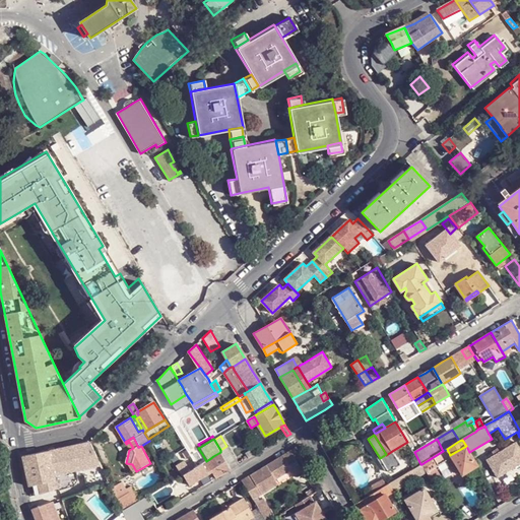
[(56,475),(102,464),(89,442),(50,450),(56,475)]
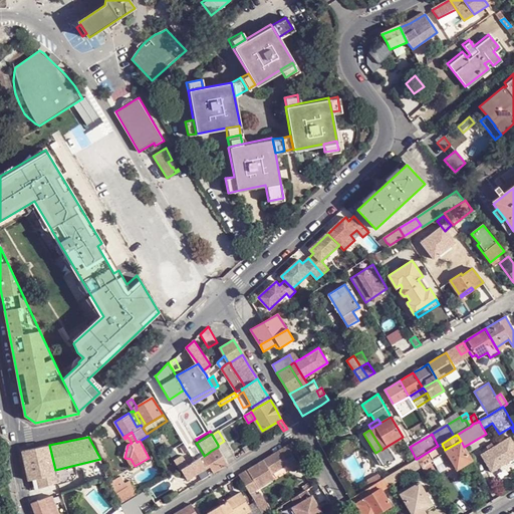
[(481,455),(491,472),(513,458),(513,444),(510,438),(481,455)]
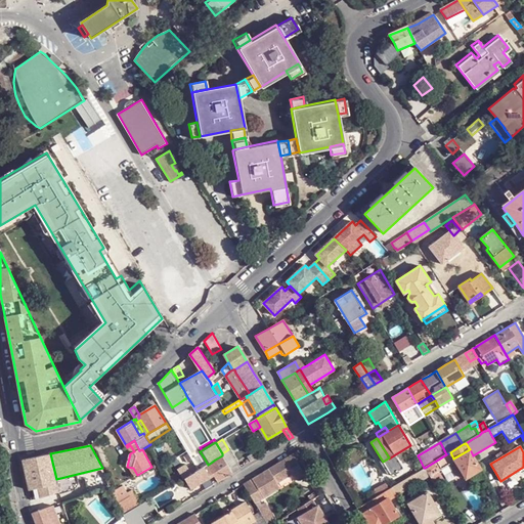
[(228,449),(222,453),(222,455),(229,467),(236,463),(228,449)]
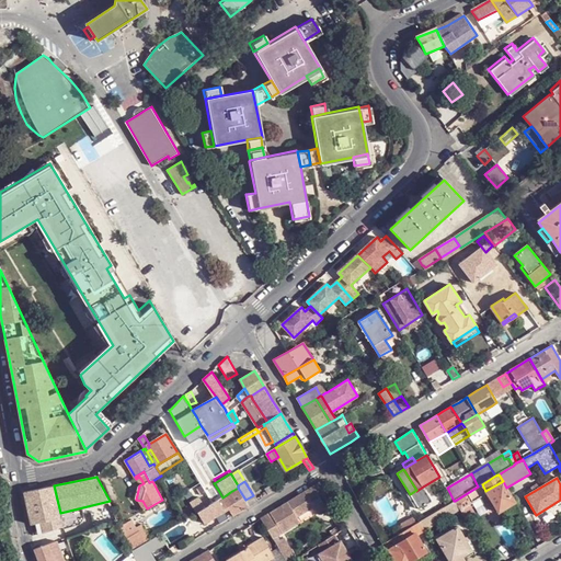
[(321,481),(313,487),(318,493),(325,489),(321,481)]
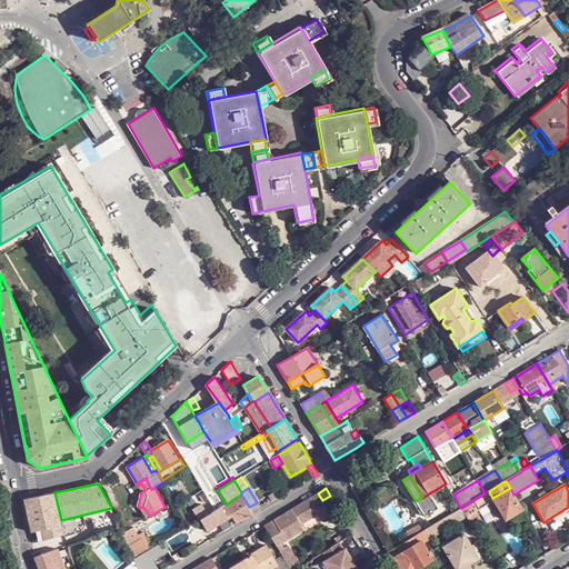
[(522,509),(513,495),(510,488),(492,498),(495,500),(506,519),(522,509)]
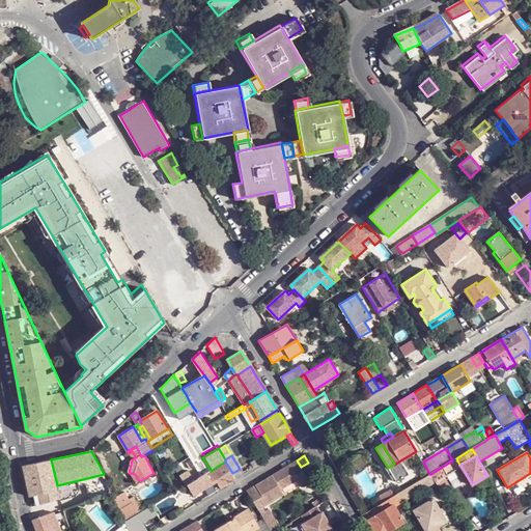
[(459,465),(456,458),(452,460),(430,474),(431,475),(434,479),(440,487),(442,486),(439,480),(462,467),(459,465)]
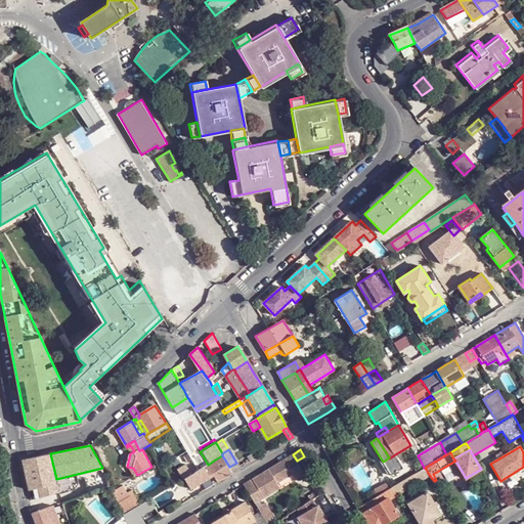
[(56,479),(50,453),(23,460),(29,489),(39,488),(41,497),(59,492),(57,484),(56,479)]
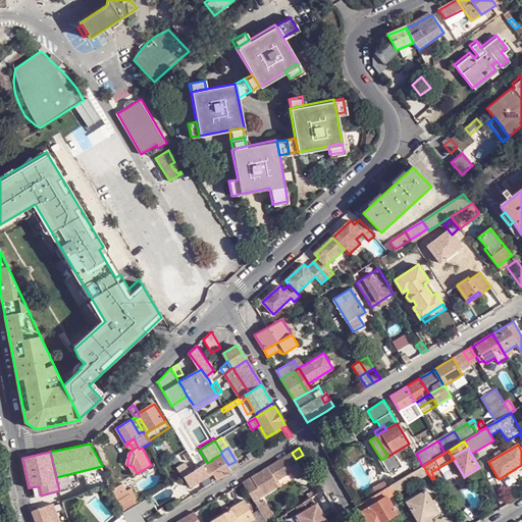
[(246,455),(249,461),(256,456),(253,452),(246,455)]
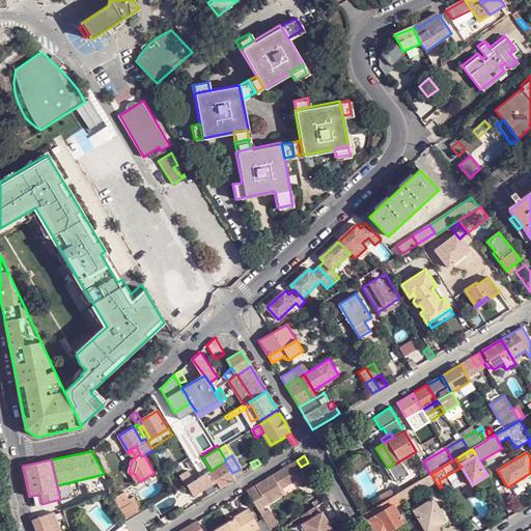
[(260,482),(247,491),(251,497),(257,507),(258,509),(284,495),(281,490),(297,479),(301,485),(309,480),(301,467),(297,460),(260,482)]
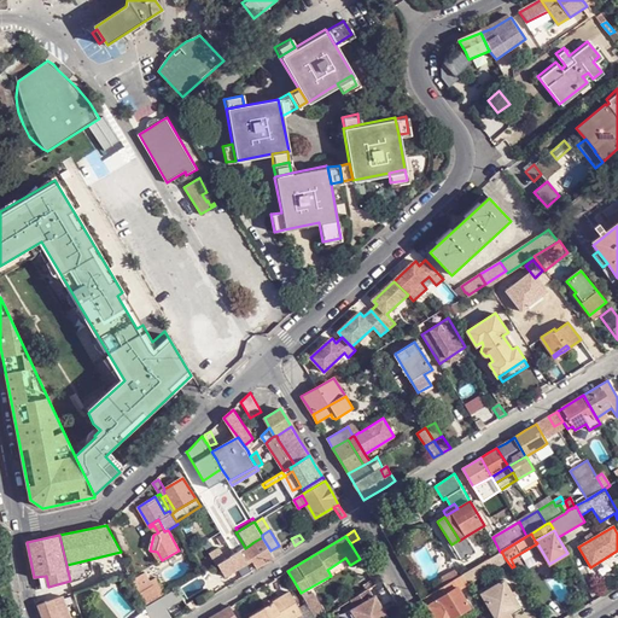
[(476,552),(466,536),(459,541),(459,540),(452,544),(461,561),(476,552)]
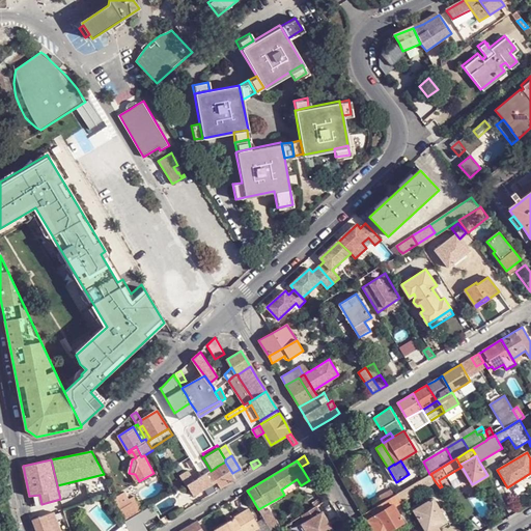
[(214,469),(211,471),(206,473),(207,474),(206,474),(203,476),(202,476),(188,484),(194,496),(217,482),(221,488),(236,479),(232,473),(225,462),(218,466),(214,469)]
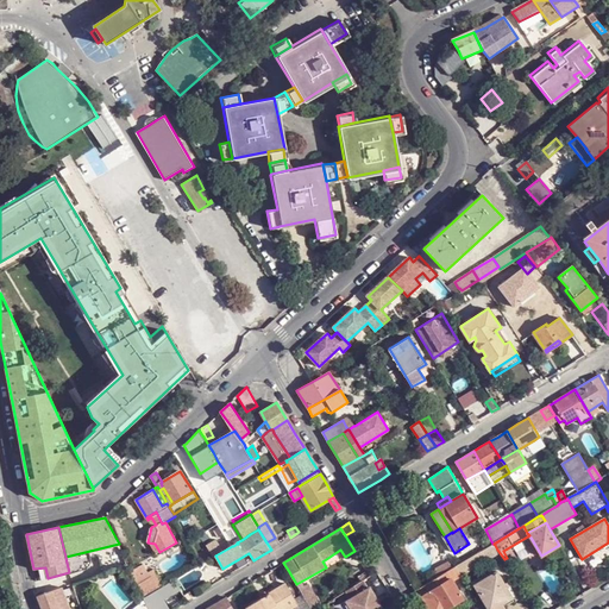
[(227,539),(232,546),(233,546),(237,544),(238,544),(237,542),(242,540),(237,532),(227,539)]
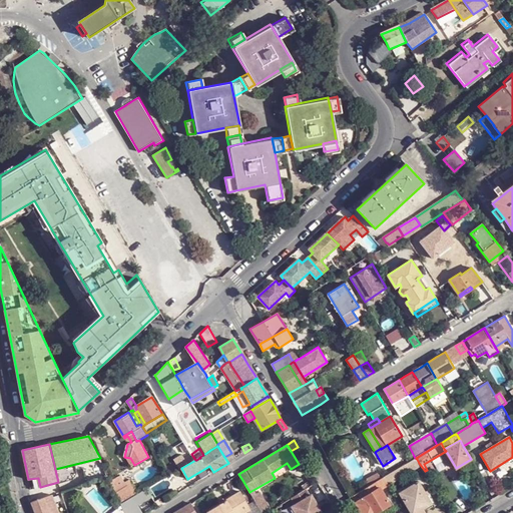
[(224,457),(228,463),(234,459),(231,453),(224,457)]
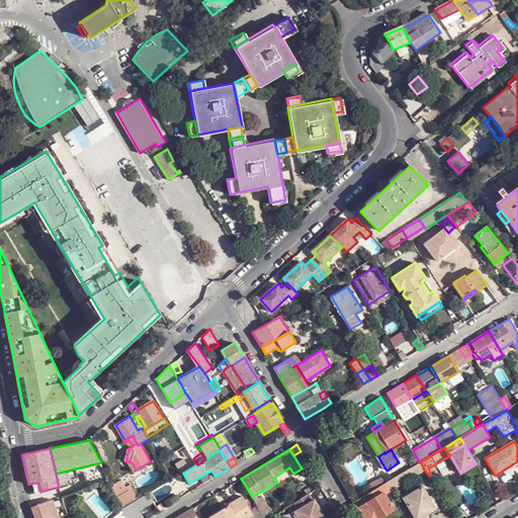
[(418,464),(417,465),(414,466),(396,478),(387,482),(391,488),(421,470),(420,469),(418,464)]
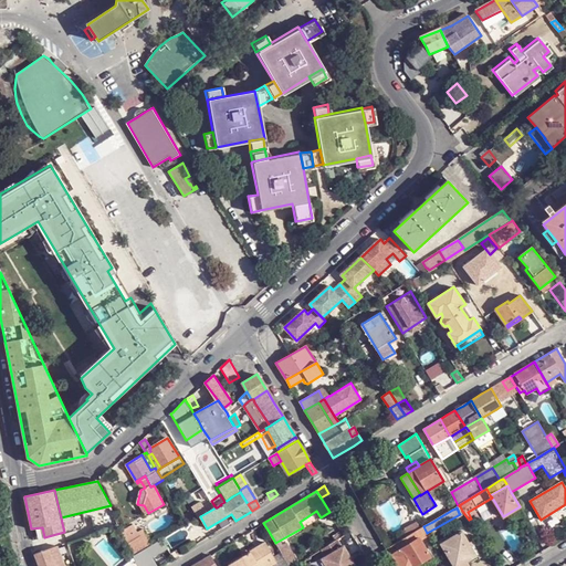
[(480,521),(473,510),(468,512),(474,524),(480,521)]
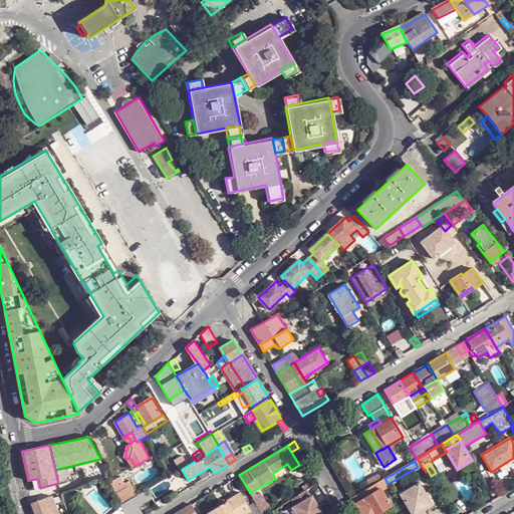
[(378,476),(361,487),(364,491),(381,480),(378,476)]
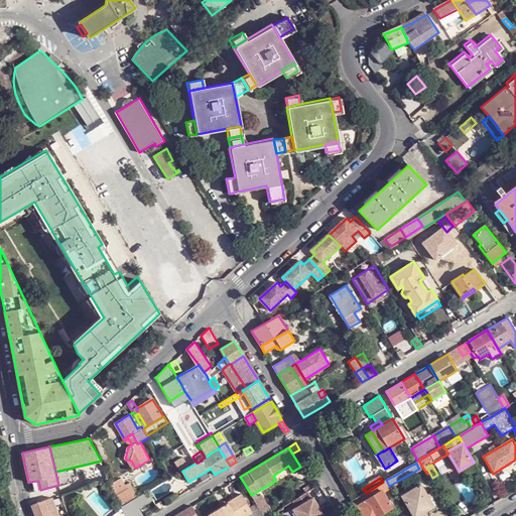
[(382,489),(389,486),(386,480),(383,482),(379,485),(382,489)]
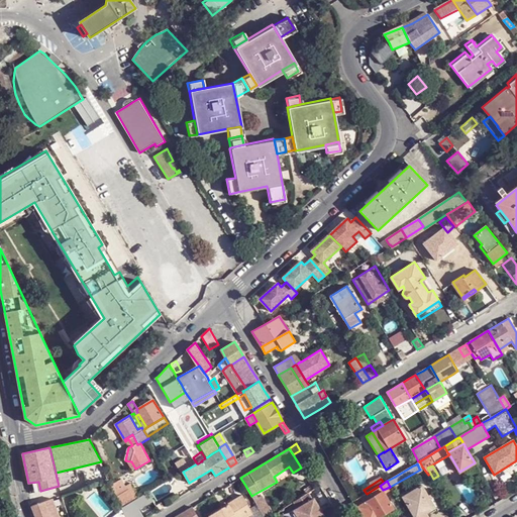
[(134,501),(135,500),(129,489),(123,492),(118,482),(112,485),(116,496),(117,497),(120,503),(122,508),(126,505),(134,501)]
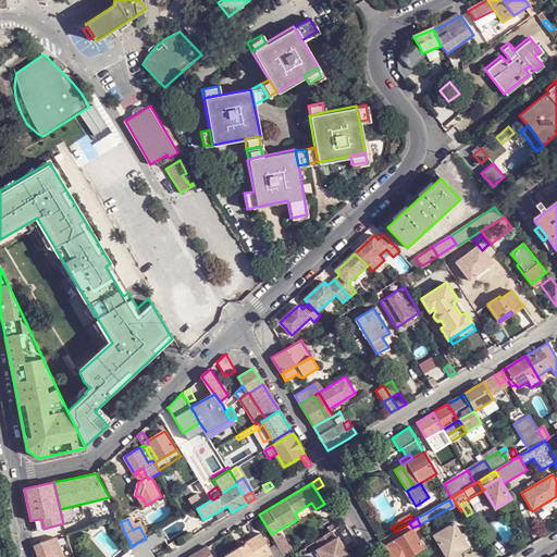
[(495,522),(502,540),(512,536),(506,519),(495,522)]
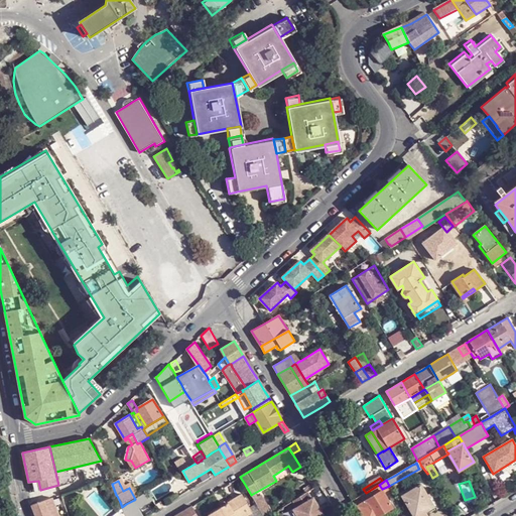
[(401,496),(413,515),(422,515),(426,514),(436,509),(421,484),(401,496)]
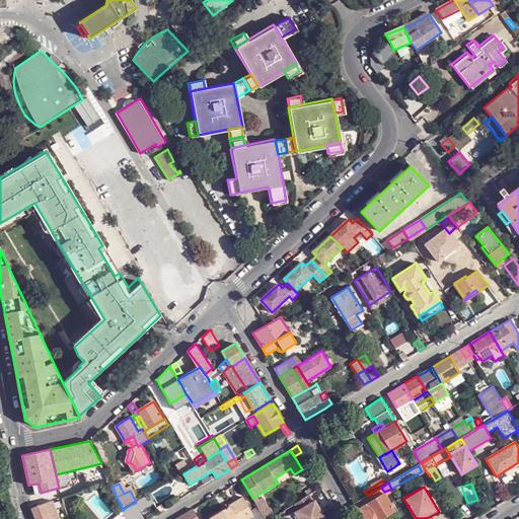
[(368,496),(356,503),(359,509),(368,504),(385,493),(384,492),(381,488),(368,496)]
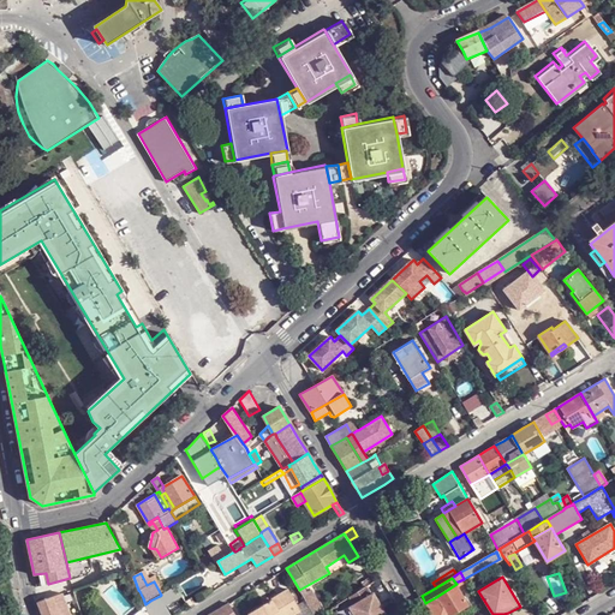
[(12,590),(10,581),(0,580),(0,595),(13,596),(12,590)]
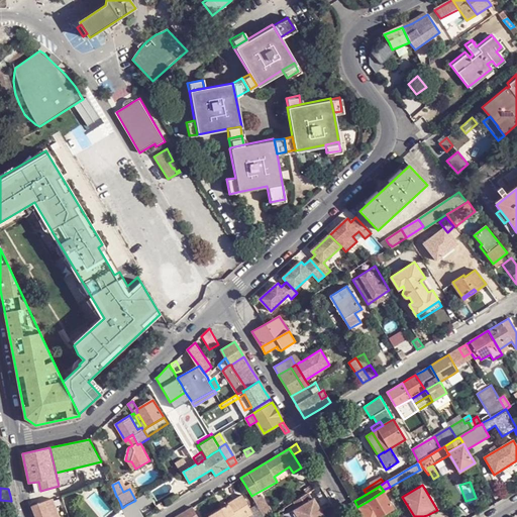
[(378,516),(394,508),(384,491),(367,502),(376,516),(378,516)]
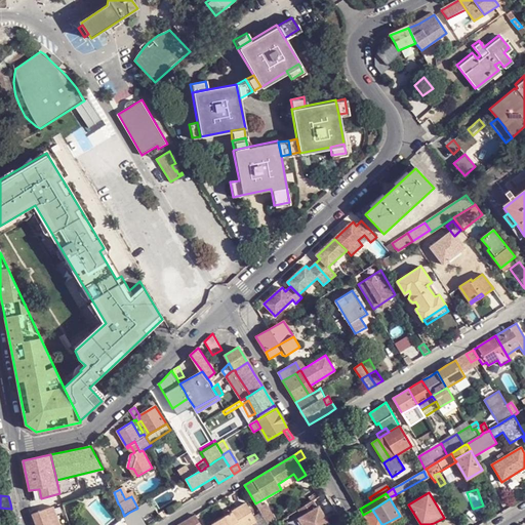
[(318,507),(314,500),(299,510),(304,516),(300,518),(304,524),(317,524),(327,519),(319,507),(318,507)]
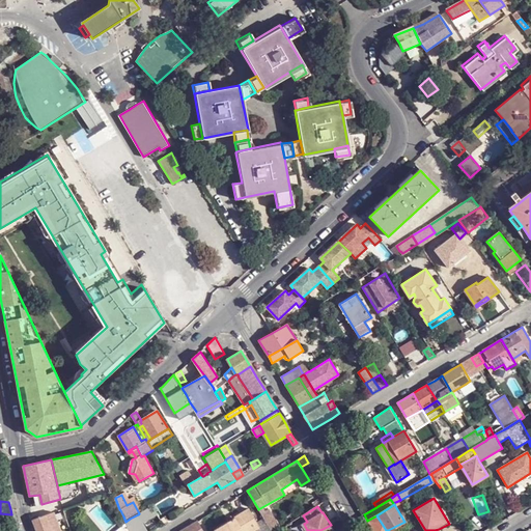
[(233,530),(254,530),(259,528),(248,509),(234,518),(240,528),(233,530)]
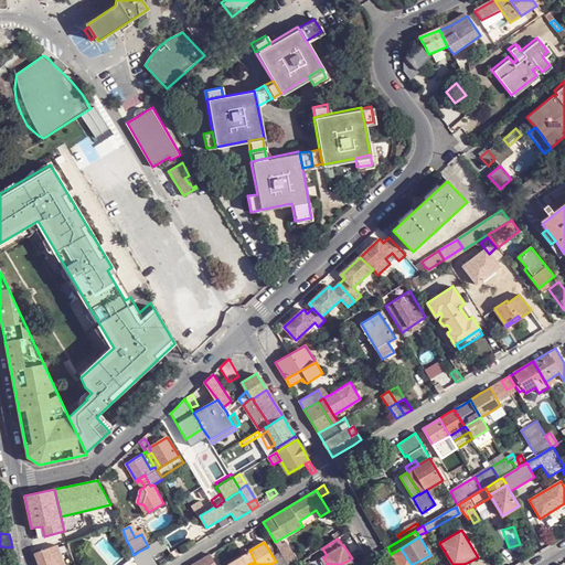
[(65,564),(62,555),(61,553),(57,545),(35,553),(40,564),(65,564)]
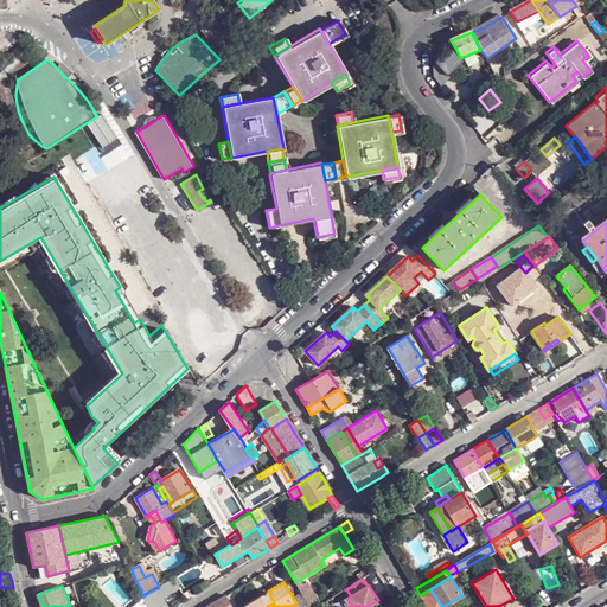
[(148,593),(144,596),(144,598),(148,606),(166,606),(158,588),(148,593)]
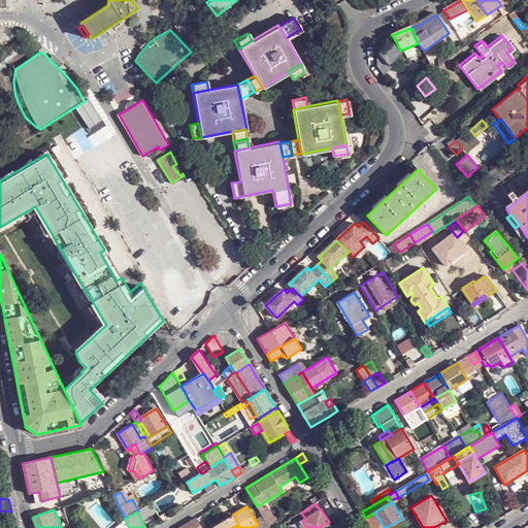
[(384,527),(374,513),(365,518),(371,527),(384,527)]
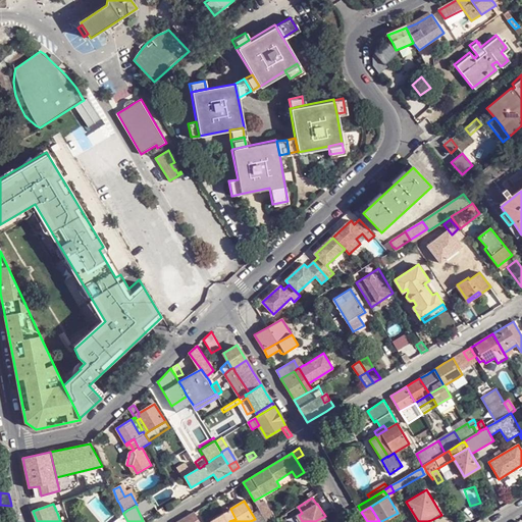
[(229,521),(236,519),(230,509),(222,514),(227,521),(229,521)]
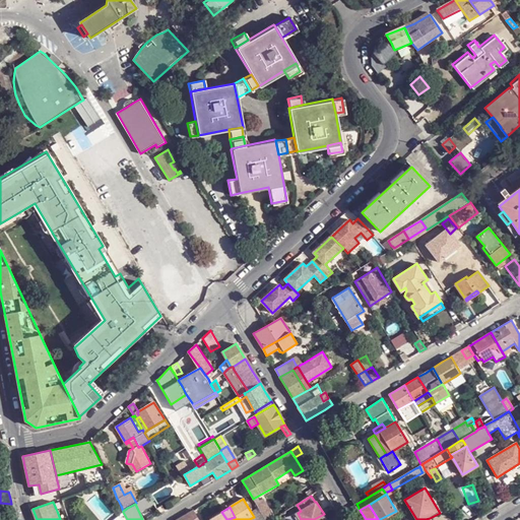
[(199,519),(194,510),(178,519),(177,519),(199,519)]
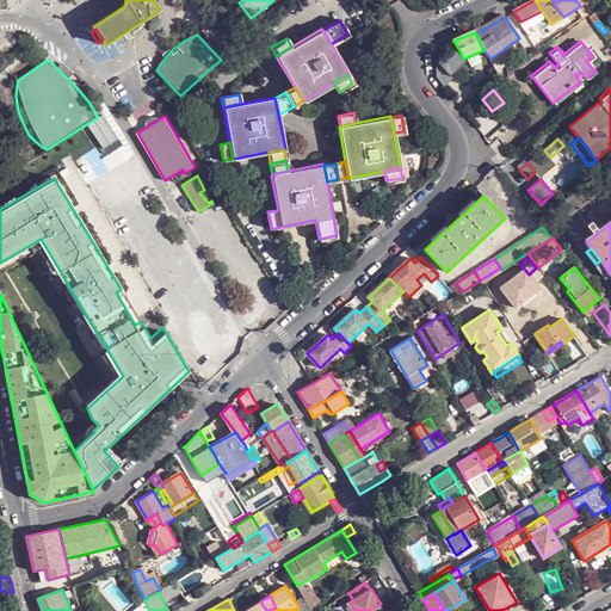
[(466,600),(446,610),(467,610),(469,610),(466,600)]
